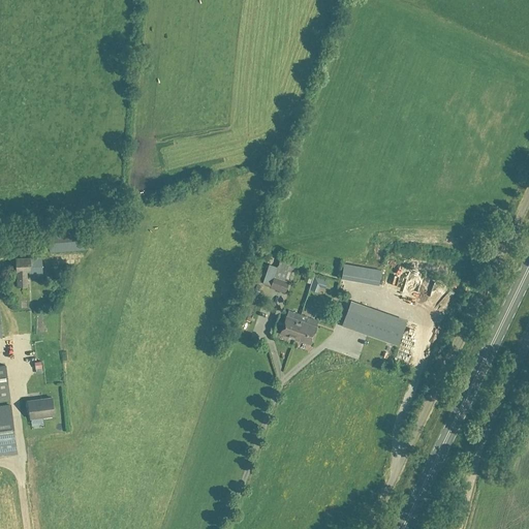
[(30,258),(17,258),(17,272),(19,272),(19,285),(27,285),(27,274),(27,272),(31,272),(31,274),(42,274),(42,258),(30,258)]
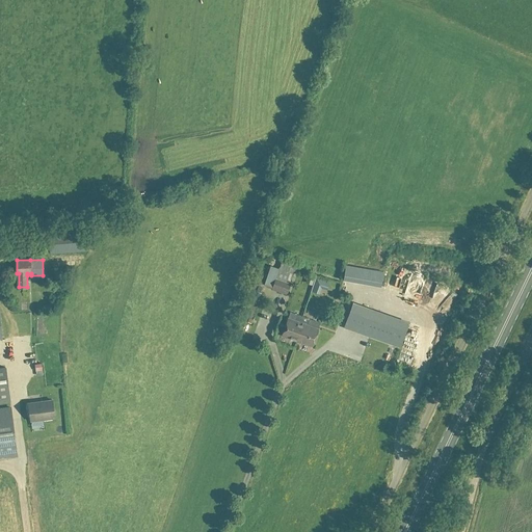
[(278,269),(276,277),(275,277),(271,289),(287,294),(291,283),(297,263),(286,260),(282,270),(278,269)]
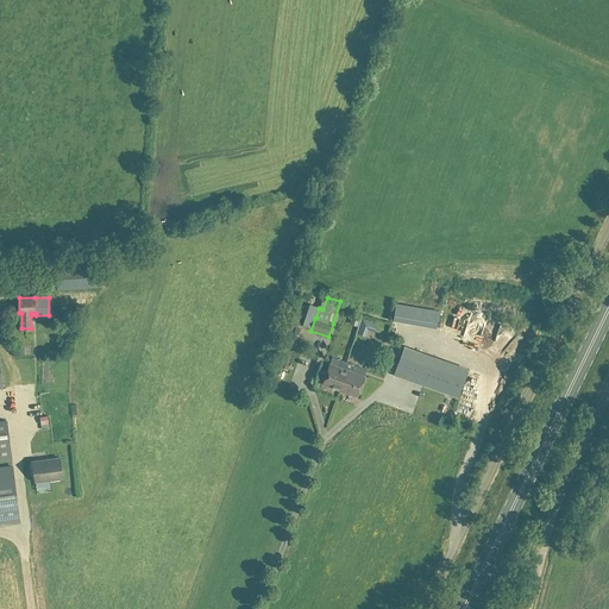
[(440,312),(396,303),(394,320),(437,328),(440,312)]
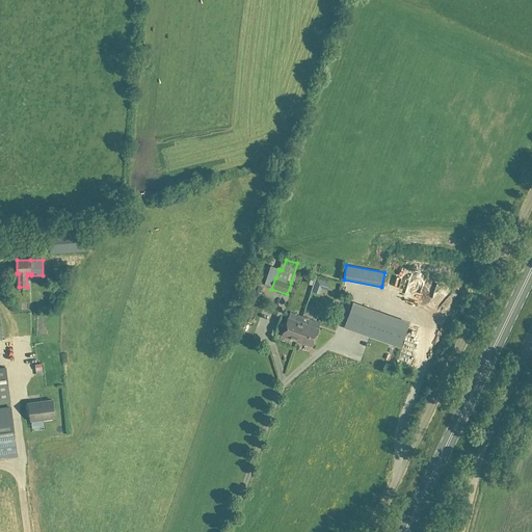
[(420,297),(427,281),(416,275),(408,292),(420,297)]
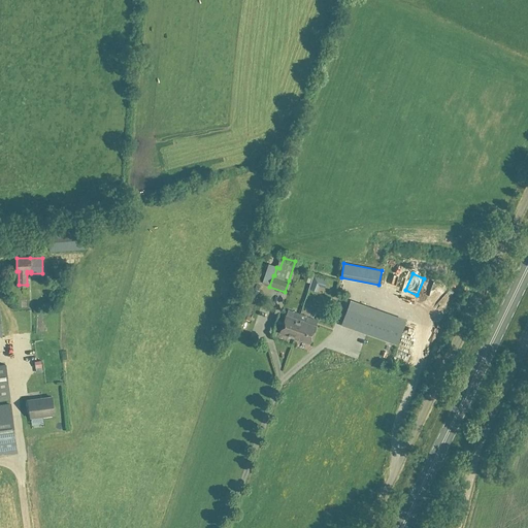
[(327,281),(314,276),(309,289),(317,292),(319,287),(325,288),(327,281)]
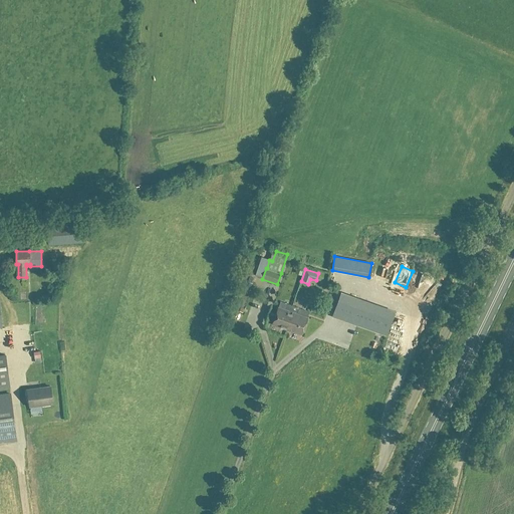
[(418,293),(429,297),(431,291),(436,292),(440,281),(425,275),(418,293)]
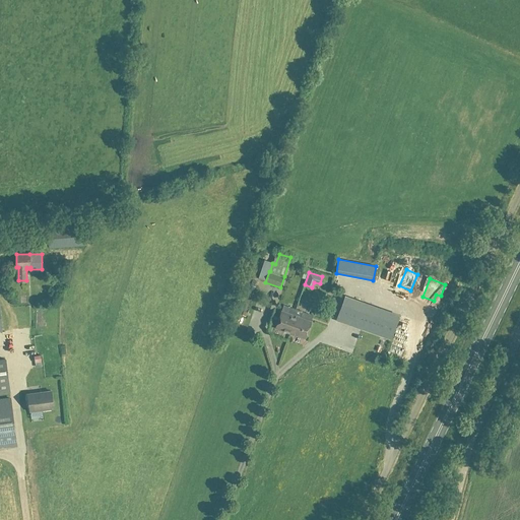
[(345,297),(336,322),(390,340),(399,316),(345,297)]
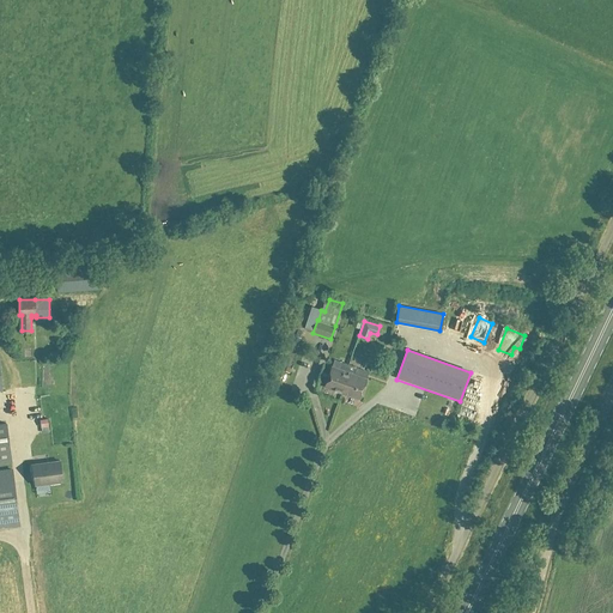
[(345,371),(349,364),(341,362),(338,368),(332,365),(328,375),(325,374),(322,375),(321,381),(322,382),(325,383),(325,386),(343,393),(347,380),(345,380),(346,376),(343,375),(345,371)]
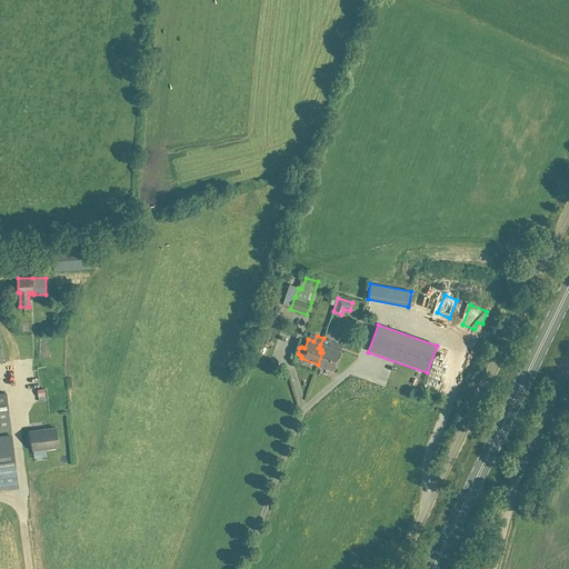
[(331,340),(323,338),(320,345),(318,348),(321,349),(320,352),(322,352),(318,365),(333,370),(340,351),(328,347),(331,340)]
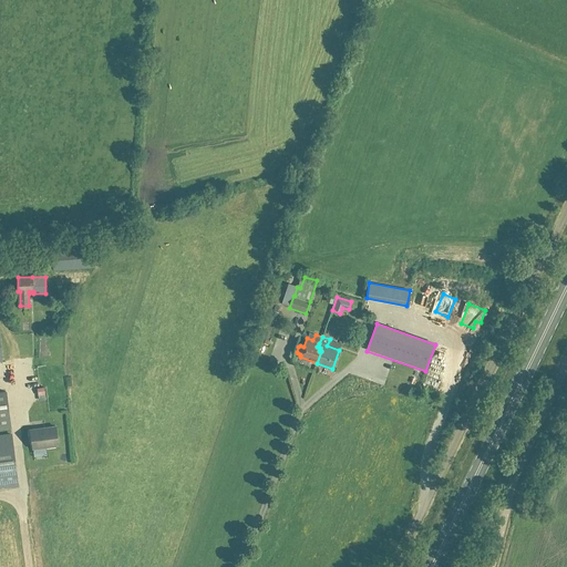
[(51,398),(48,389),(41,392),(43,400),(51,398)]
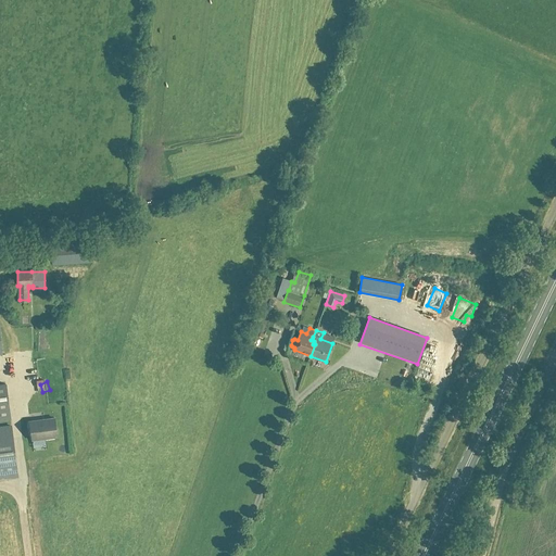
[(0,419),(10,418),(5,382),(0,382),(0,419)]
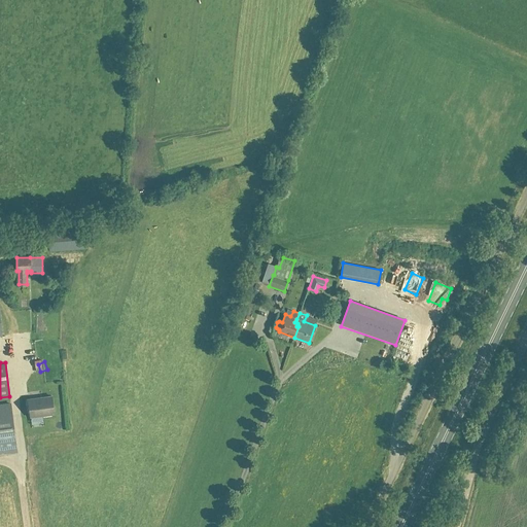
[(53,396),(29,398),(31,416),(55,414),(53,396)]
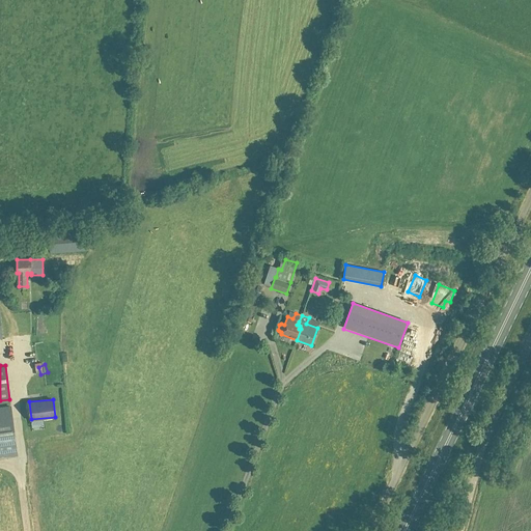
[(0,457),(18,455),(11,408),(10,404),(0,406),(0,457)]
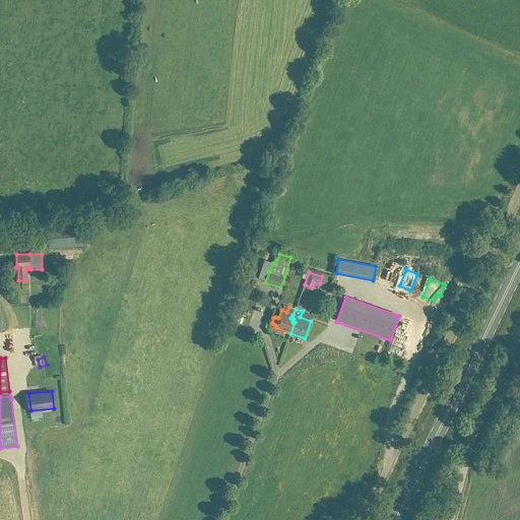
[(424,425),(429,415),(424,413),(418,423),(424,425)]
